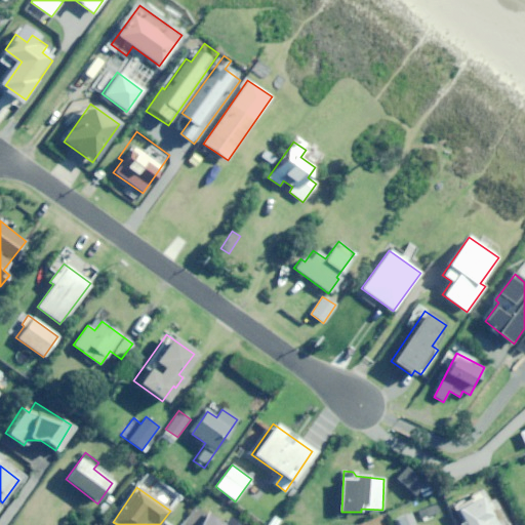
[(494,501),(489,503),(483,492),(453,510),(461,524),(458,524),(505,524),(508,524),(494,501)]
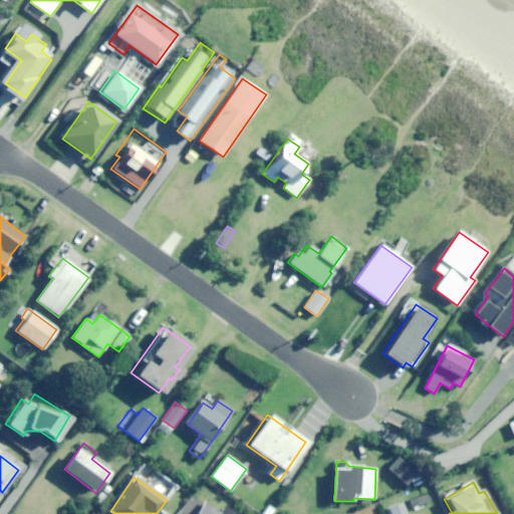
[(233,513),(222,506),(217,512),(194,496),(181,513),(233,513)]
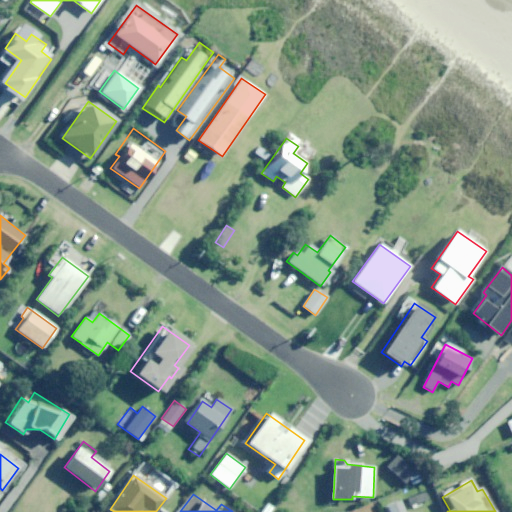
[(388,511),(405,511),(402,502),(387,508),(388,511)]
